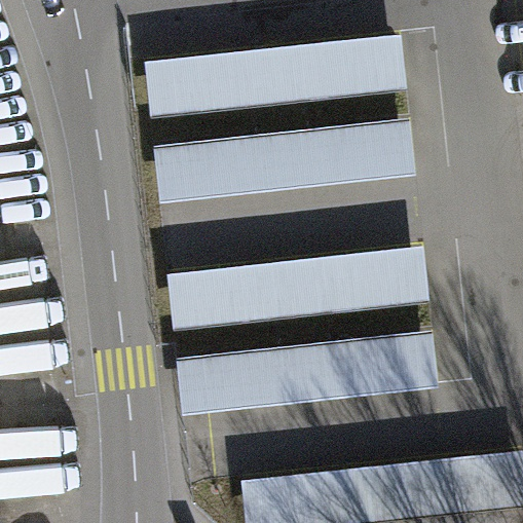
[(399,33),(144,62),(150,117),(405,88),(399,33)]
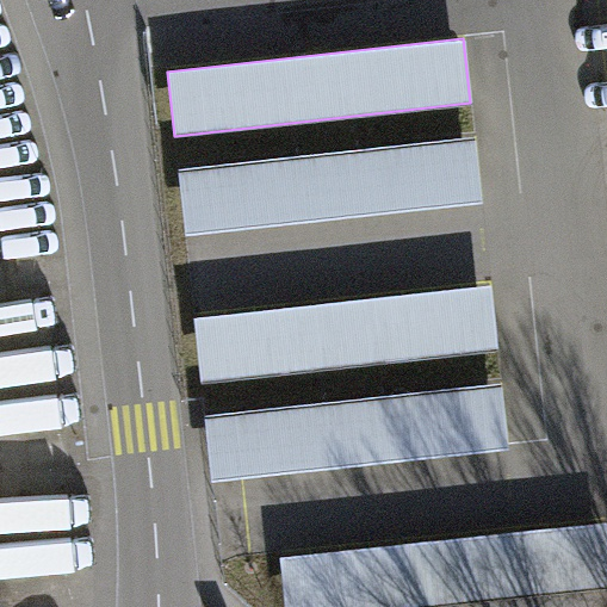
[(472,136),(178,168),(185,233),(479,199),(472,136)]
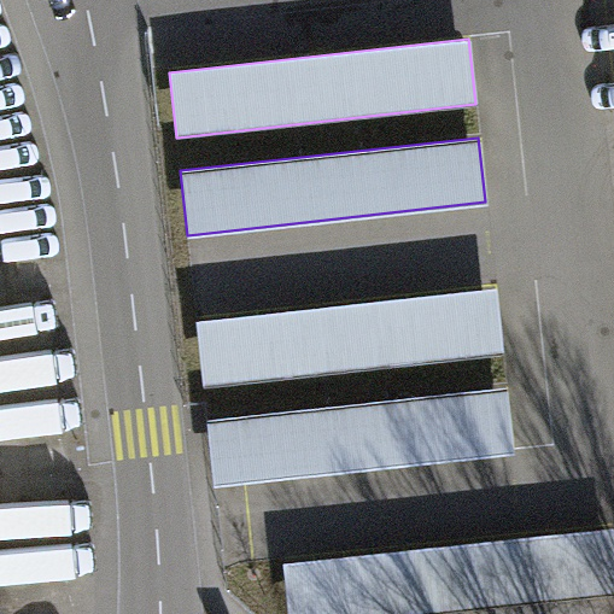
[(495,287),(196,321),(203,386),(502,352),(495,287)]
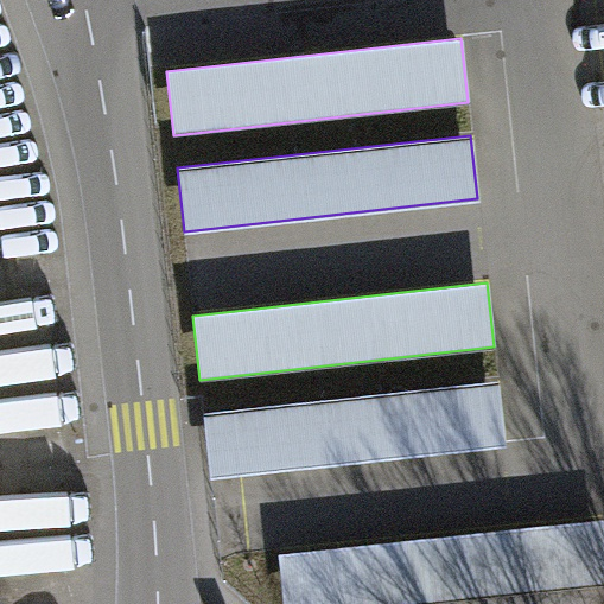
[(497,383),(203,415),(210,479),(504,447),(497,383)]
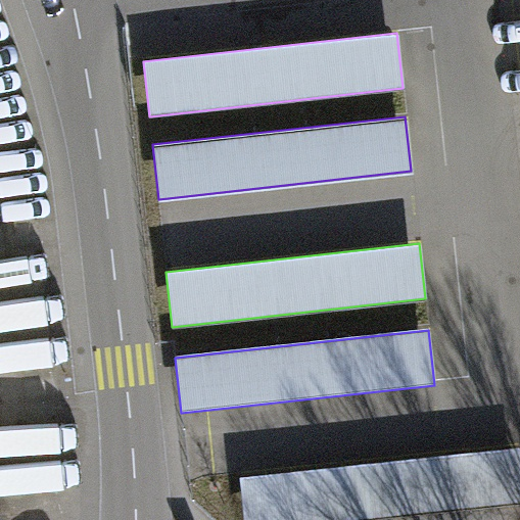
[(519,460),(519,448),(238,479),(242,519),(367,519),(519,503),(519,460)]
